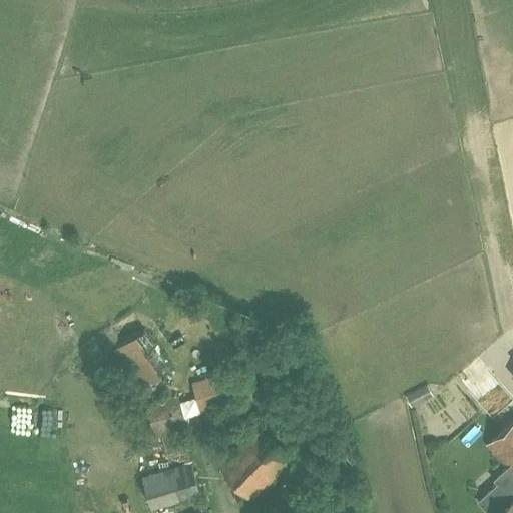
[(132,395),(185,359),(158,319),(113,349),(124,365),(115,371),(132,395)]
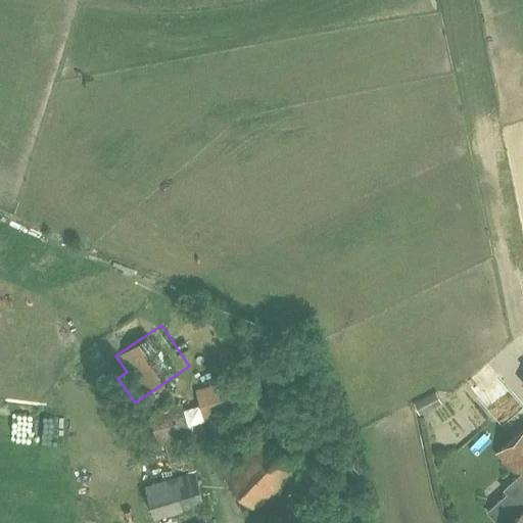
[(205,420),(258,406),(249,374),(196,388),(205,420)]
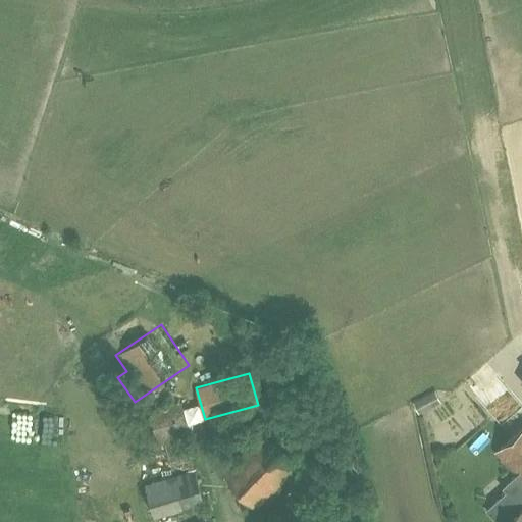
[(428,413),(451,405),(448,397),(425,404),(428,413)]
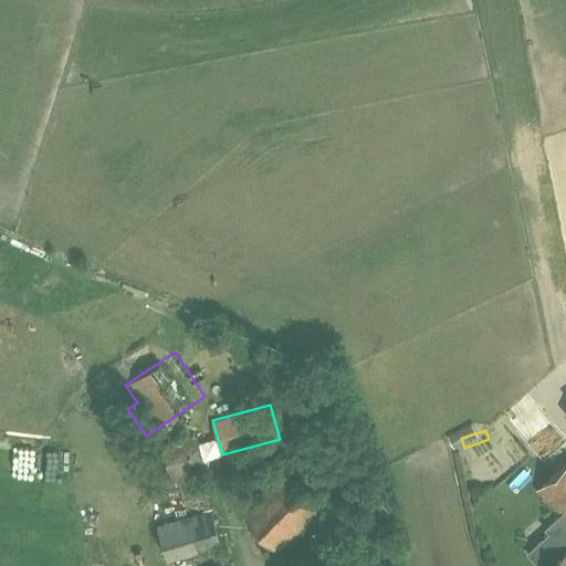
[(178,480),(188,514),(157,524),(168,561),(221,545),(210,507),(200,473),(207,472),(197,435),(149,449),(159,484),(178,480)]
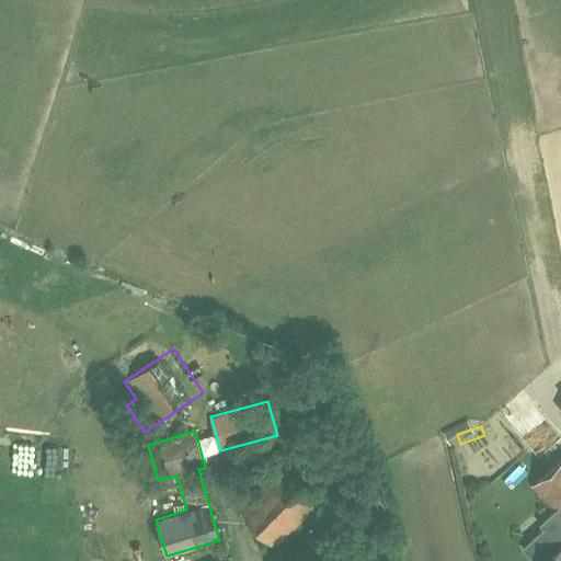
[(560,560),(560,459),(533,485),(554,511),(541,524),(545,528),(523,548),(535,560),(560,560)]
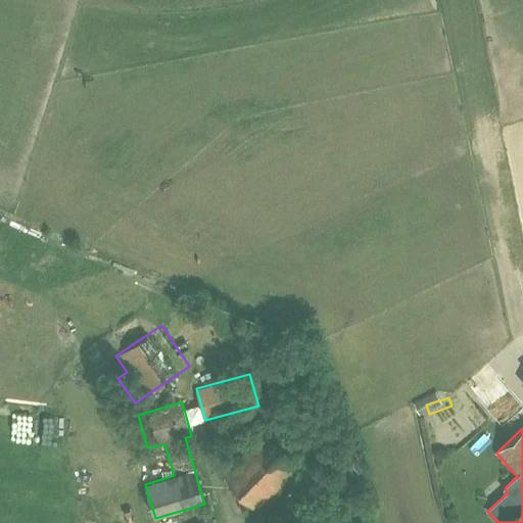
[(256,508),(318,448),(303,433),(284,454),(262,432),(239,455),(230,444),(217,457),(227,467),(221,473),(256,508)]
